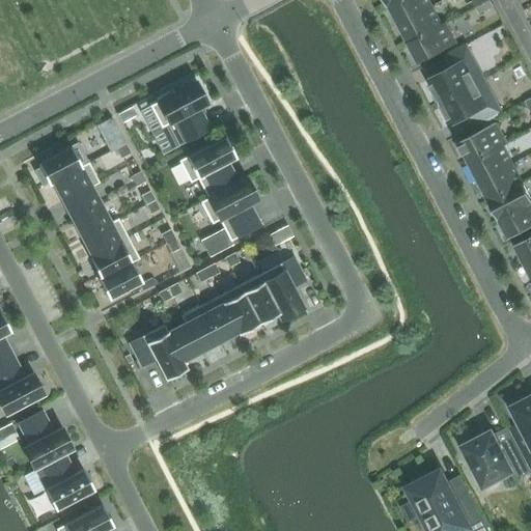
[(431,6),(428,0),(397,0),(388,5),(388,6),(397,24),(431,6)]
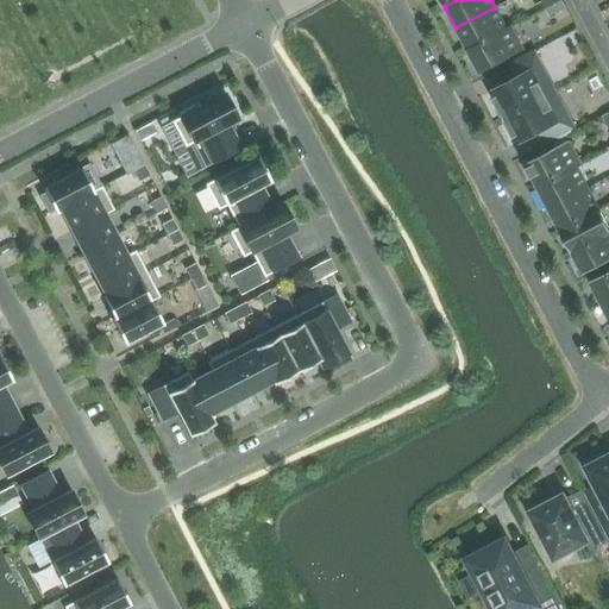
[(550,17),(566,7),(563,0),(562,0),(545,8),(550,17)]
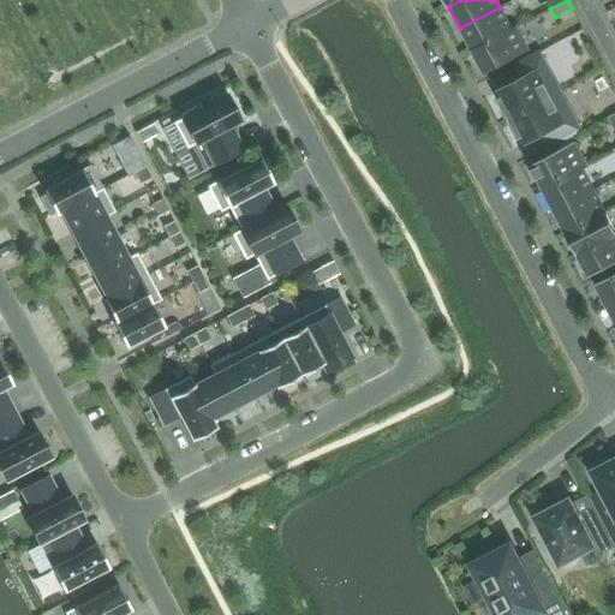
[(512,29),(512,28),(500,7),(460,28),(472,49),(512,29)]
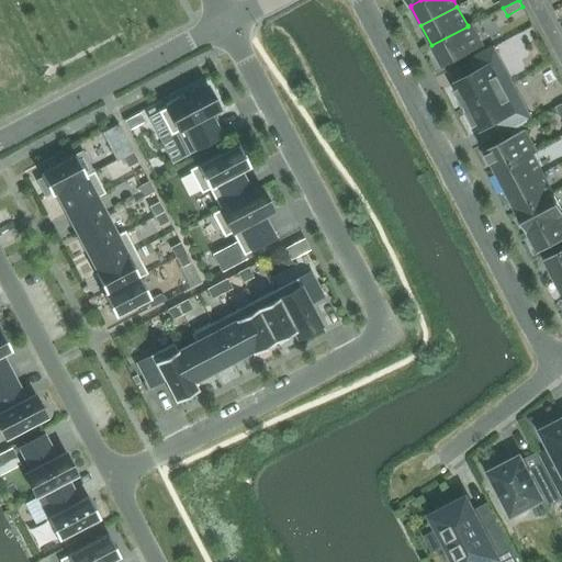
[(483,46),(471,23),(468,25),(468,26),(431,45),(442,67),(483,46)]
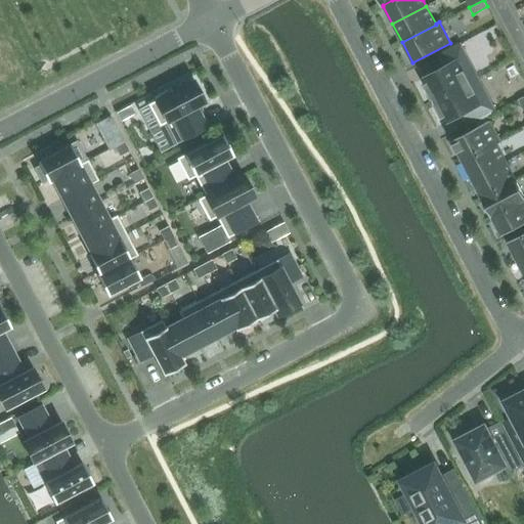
[(489,39),(498,37),(497,28),(471,34),(475,54),(492,50),(489,39)]
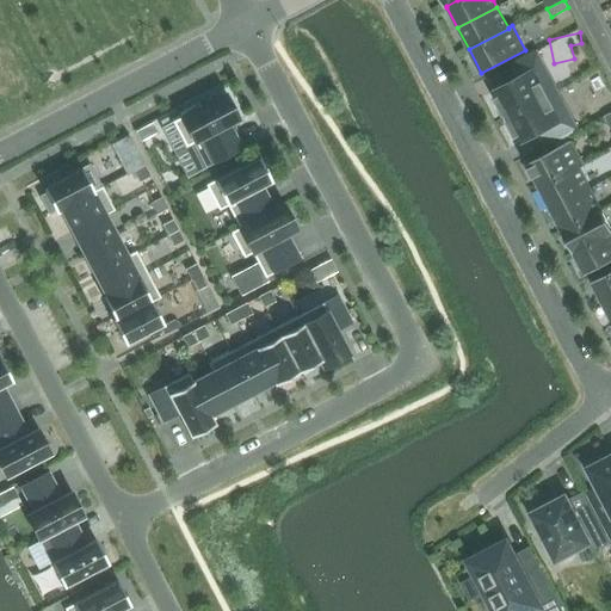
[(510,66),(518,79),(494,91),(497,97),(494,99),(494,100),(495,99),(503,115),(503,116),(504,116),(505,118),(557,91),(537,51),(510,66)]
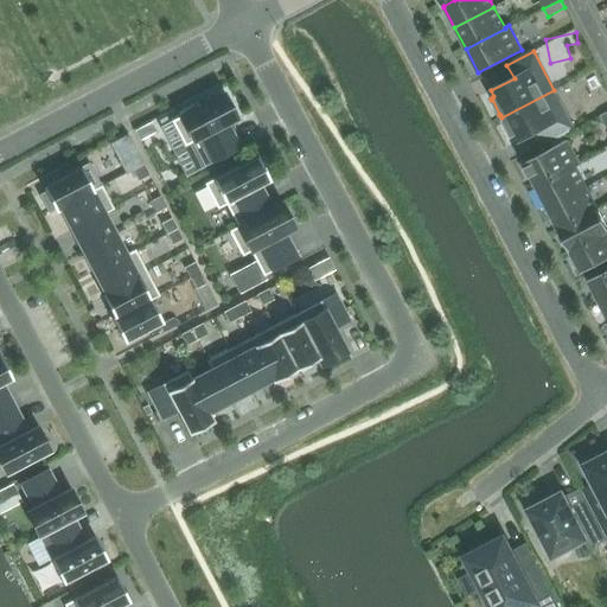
[(548,142),(574,129),(554,90),(502,117),(503,120),(502,120),(503,121),(511,136),(510,136),(511,138),(515,135),(517,141),(541,129),(548,142)]
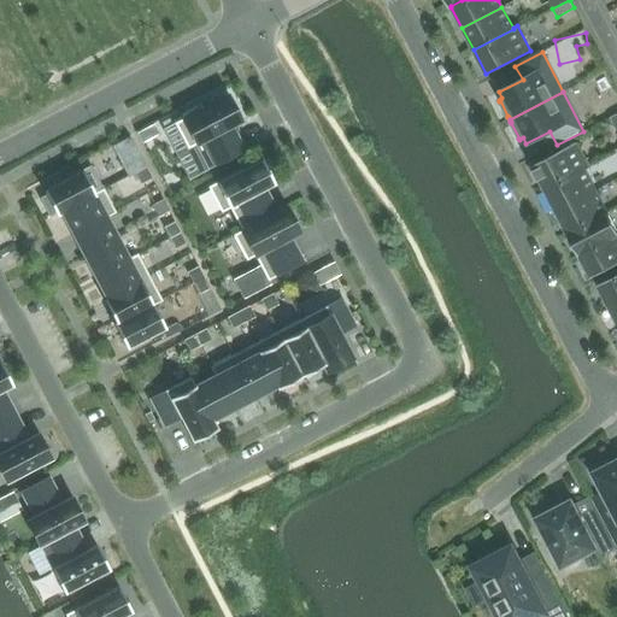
[(245,151),(231,125),(241,121),(228,94),(203,107),(200,104),(181,115),(182,118),(174,123),(187,148),(203,140),(216,165),(245,151)]
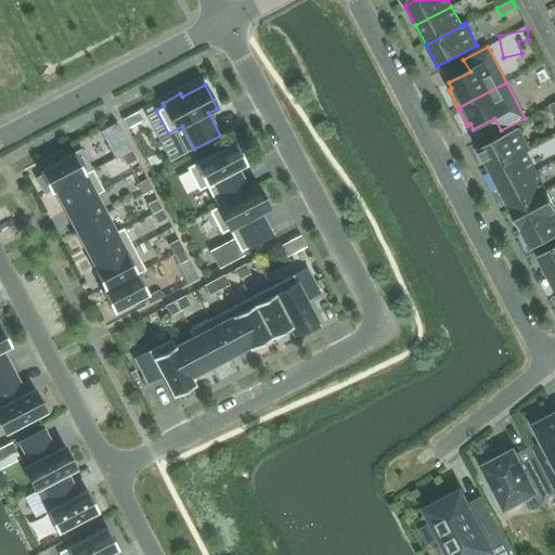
[(139,111),(128,116),(133,128),(145,121),(139,111)]
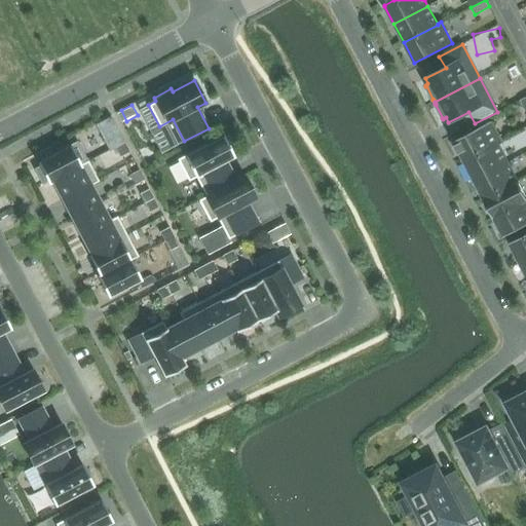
[(109,150),(115,147),(124,142),(111,117),(96,124),(109,150)]
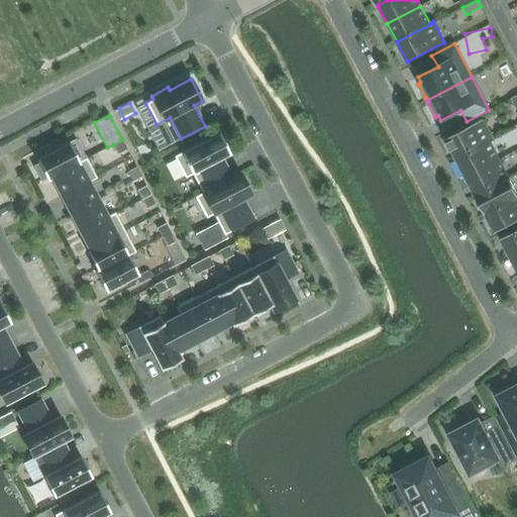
[(490,141),(494,139),(483,119),(445,138),(456,159),(490,141)]
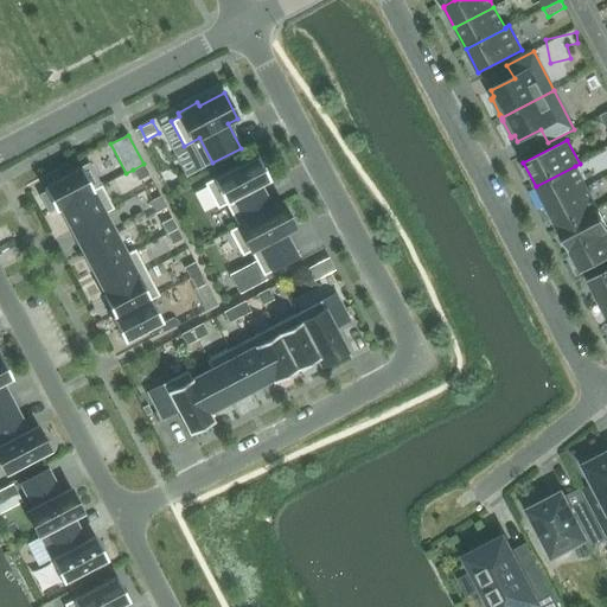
[(225,204),(237,227),(238,228),(273,209),(273,208),(261,186),(270,181),(257,155),(204,184),(217,209),(225,204)]
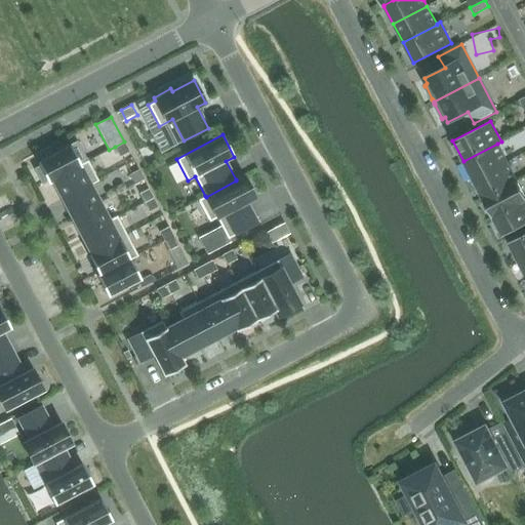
[(124,142),(115,147),(120,156),(129,151),(124,142)]
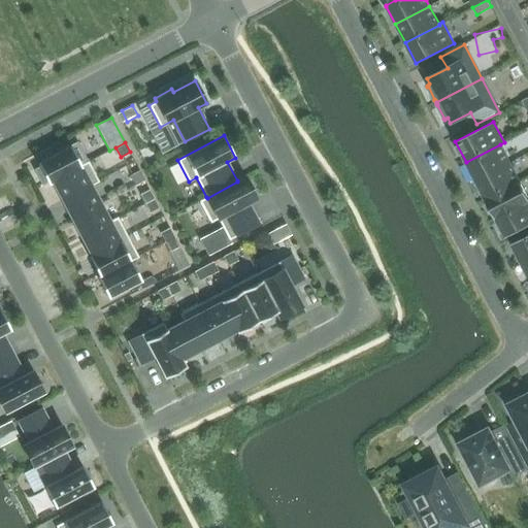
[(509,163),(500,144),(466,162),(475,180),(509,163)]
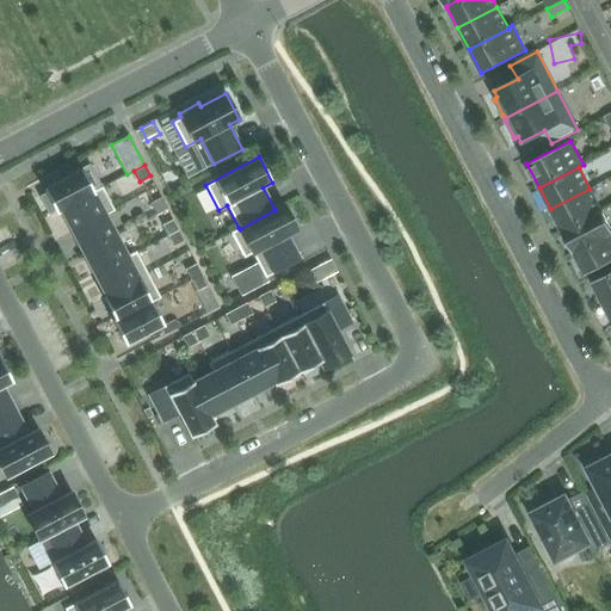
[(61,211),(60,210),(94,192),(93,191),(81,168),(43,189),(56,214),(61,211)]
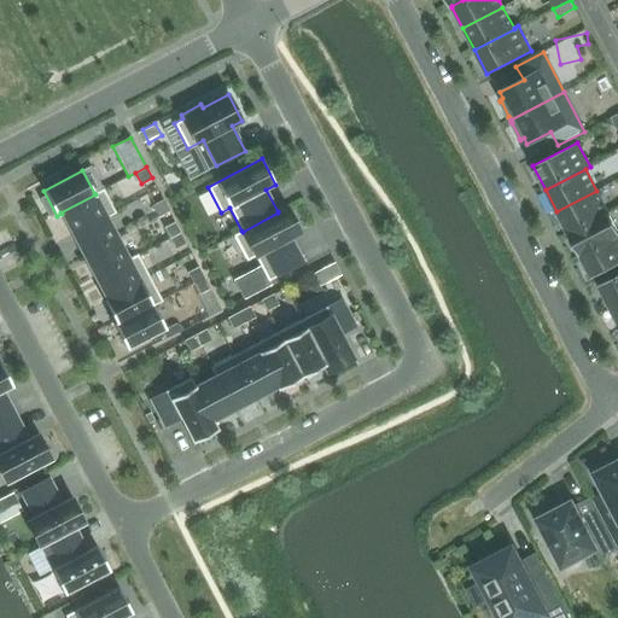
[(60,213),(62,214),(73,234),(106,216),(108,217),(116,213),(103,188),(94,193),(95,194),(60,213)]
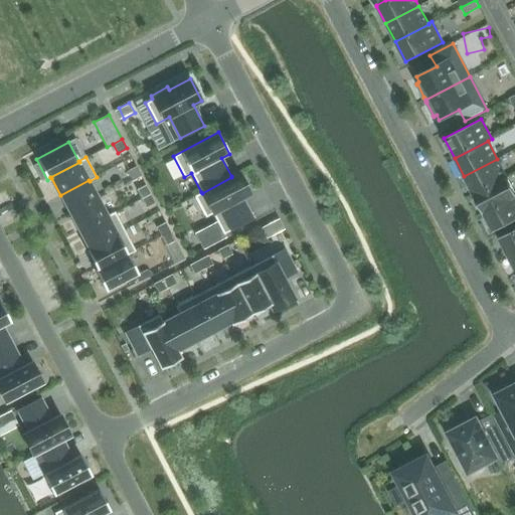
[(506,177),(506,176),(497,159),(464,176),(473,194),(506,177)]
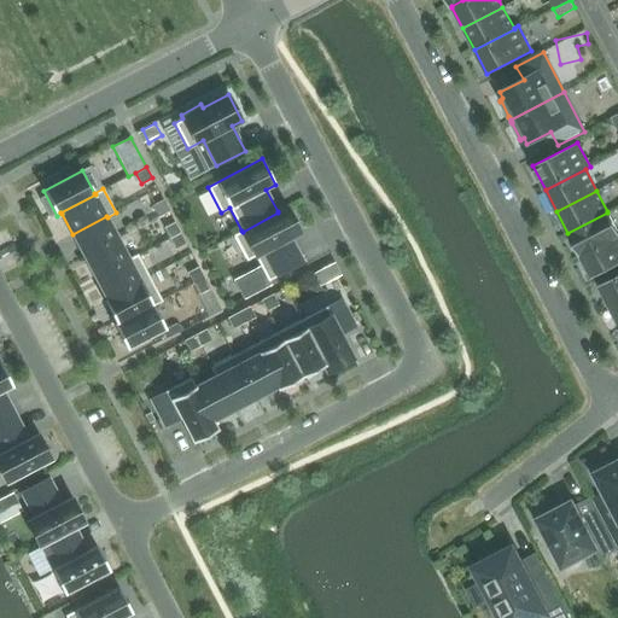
[(163,199),(152,205),(158,216),(169,211),(163,199)]
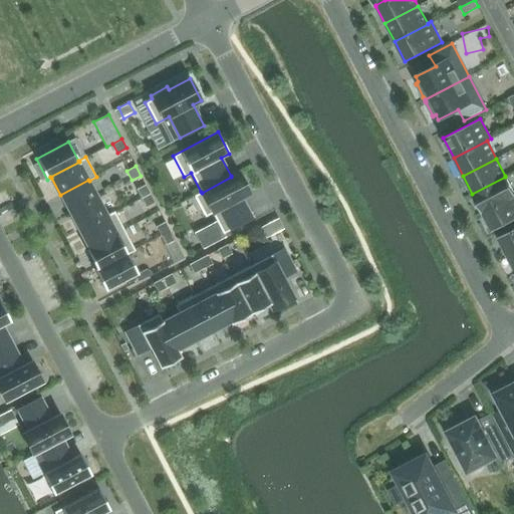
[(212,213),(223,234),(253,218),(242,197),(250,193),(238,172),(231,176),(231,177),(202,193),(201,192),(194,196),(205,217),(212,213)]
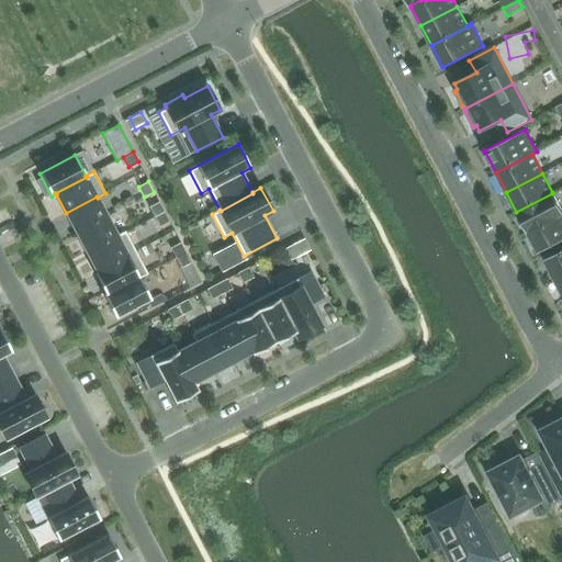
[(527,232),(561,213),(561,209),(552,192),(552,193),(516,212),(527,232)]
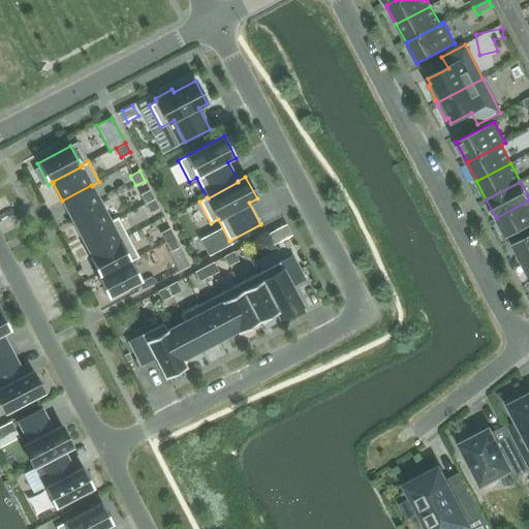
[(101,204),(92,186),(91,185),(62,200),(71,219),(101,204)]
